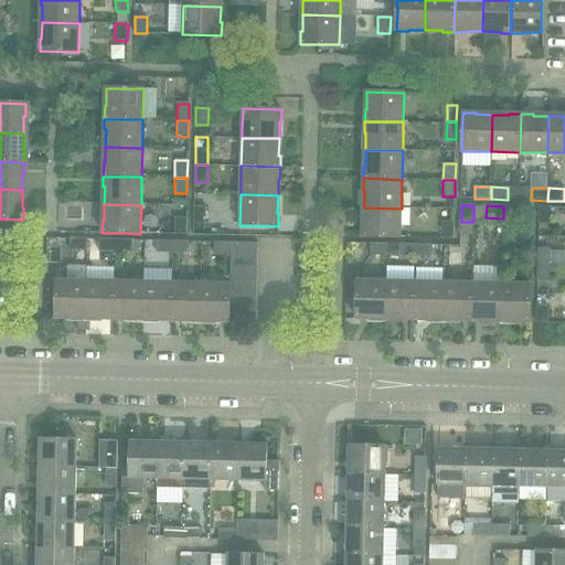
[(194,224),(206,224),(206,208),(194,206),(194,224)]
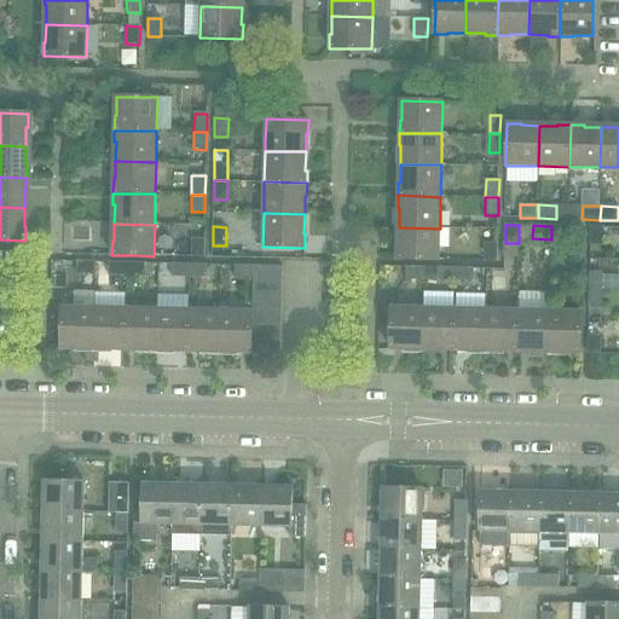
[(570,226),(551,226),(551,239),(570,239),(570,226)]
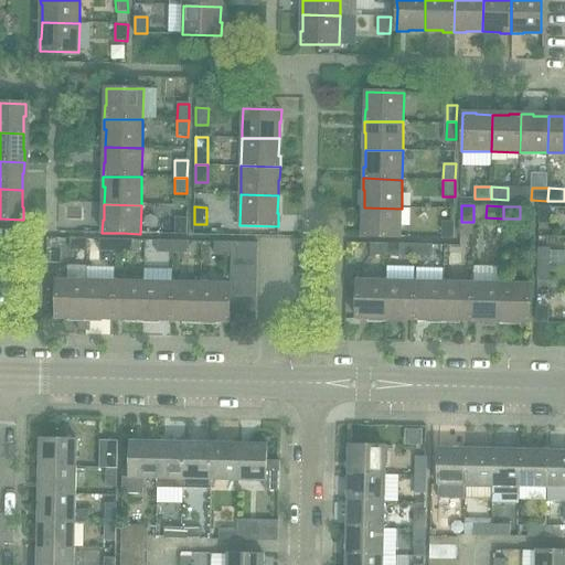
[(552,206),(539,206),(537,228),(551,230),(552,206)]
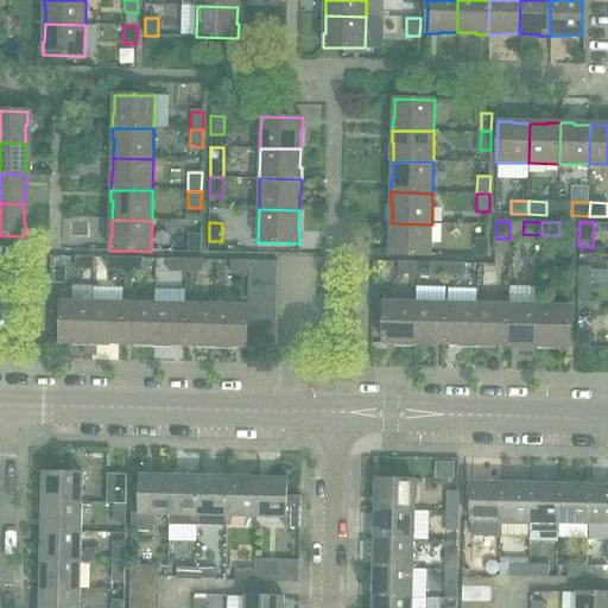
[(432,225),(392,223),(392,241),(390,241),(390,254),(431,255),(432,225)]
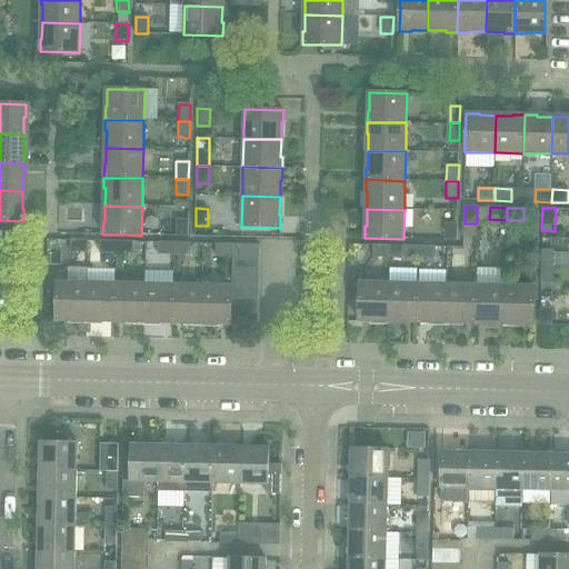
[(176,219),(175,237),(187,237),(188,219),(176,219)]
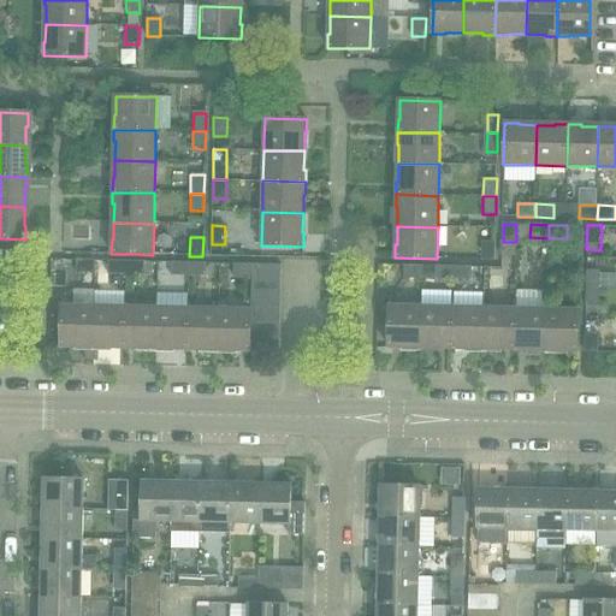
[(481,260),(495,260),(495,242),(483,242),(481,260)]
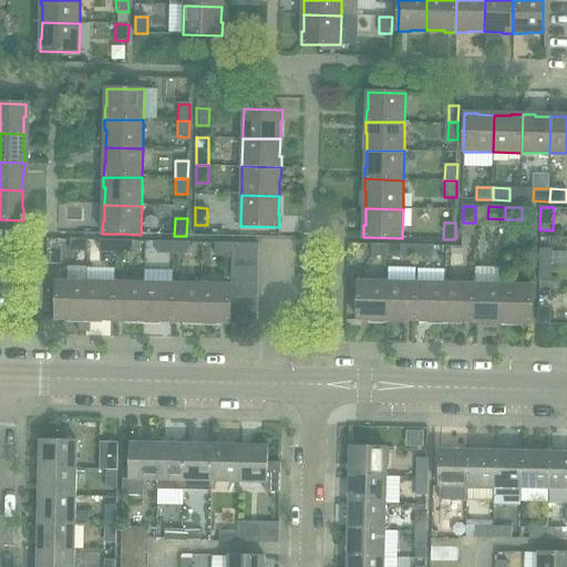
[(86,240),(70,239),(70,251),(86,251),(86,240)]
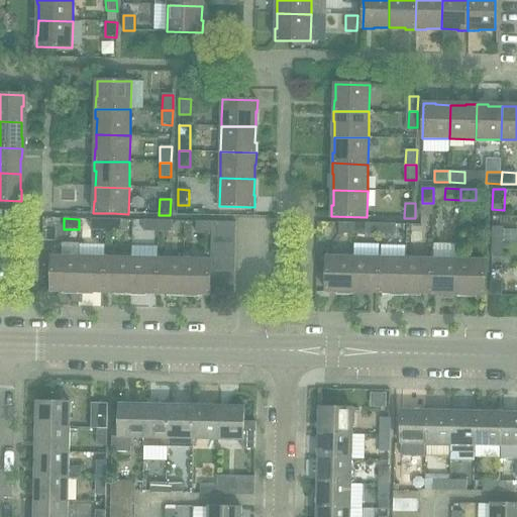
[(106,220),(91,219),(90,229),(106,230),(106,220)]
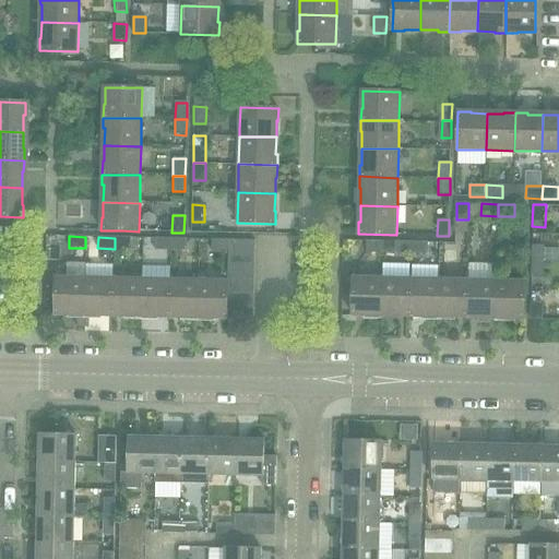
[(131,238),(115,238),(115,249),(131,249),(131,238)]
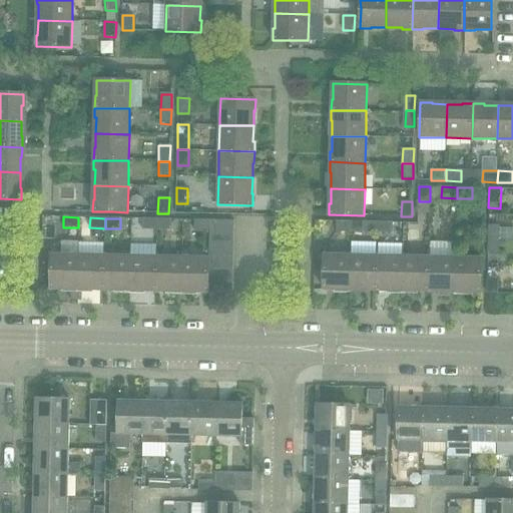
[(158,219),(142,218),(142,229),(158,229),(158,219)]
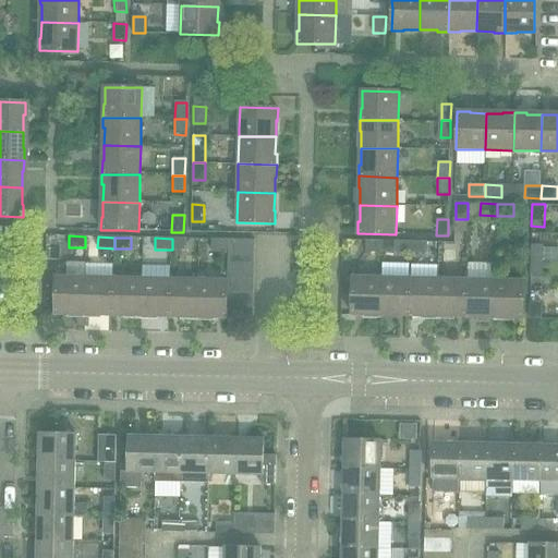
[(189,239),(172,239),(172,250),(189,250),(189,239)]
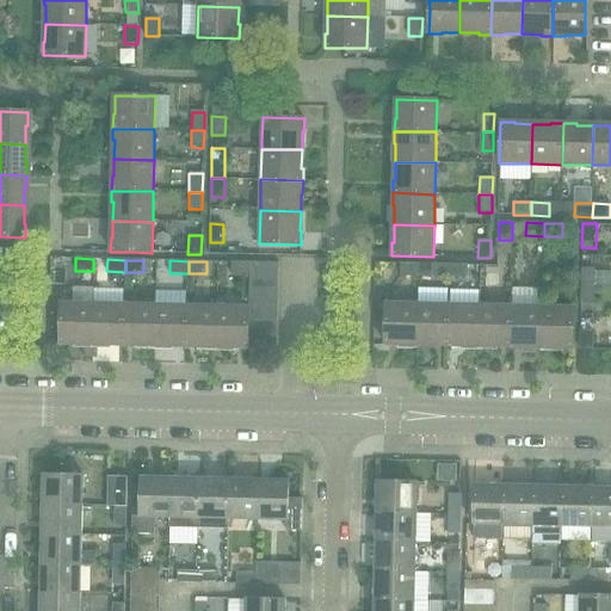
[(250,263),(230,261),(230,273),(250,275),(250,263)]
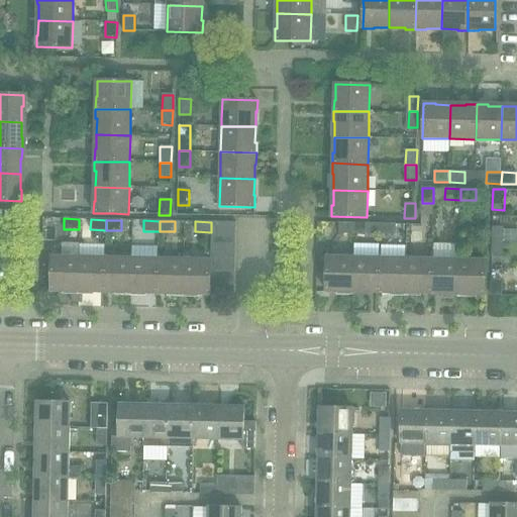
[(211,222),(211,232),(211,234),(235,234),(235,222),(211,222)]
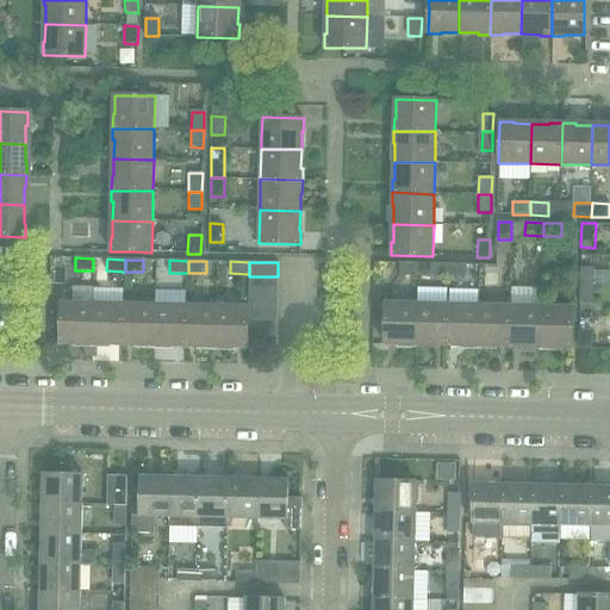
[(399,275),(418,277),(418,263),(400,262),(399,275)]
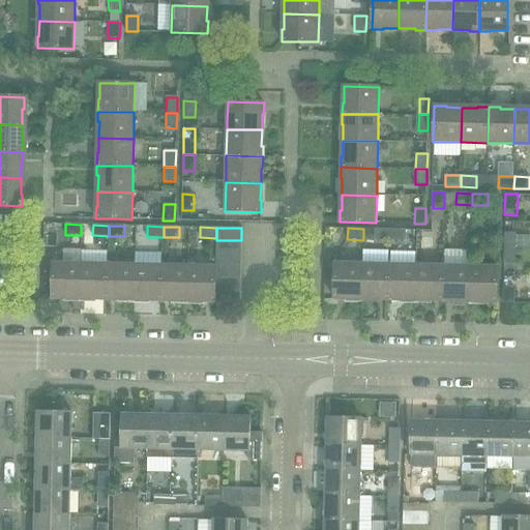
[(375,240),(390,240),(390,229),(375,229),(375,240)]
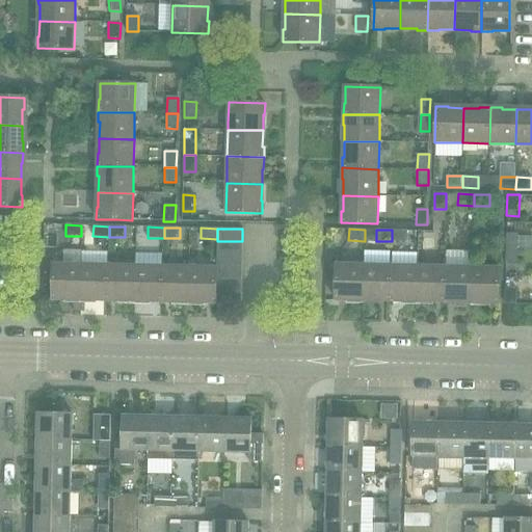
[(407,231),(392,230),(392,241),(407,241),(407,231)]
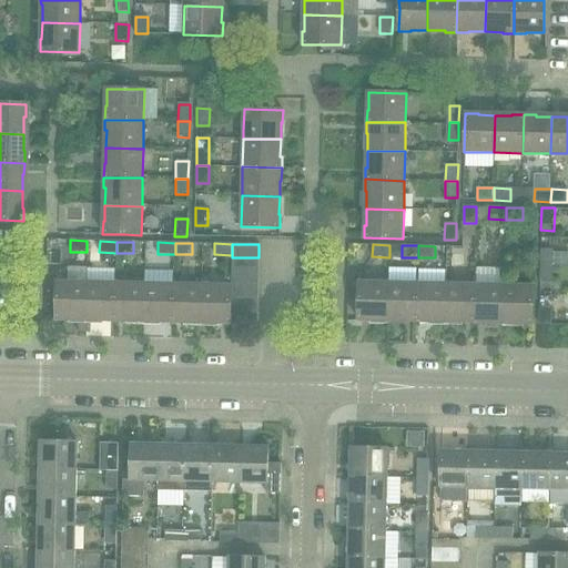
[(554,251),(540,251),(540,267),(553,267),(554,251)]
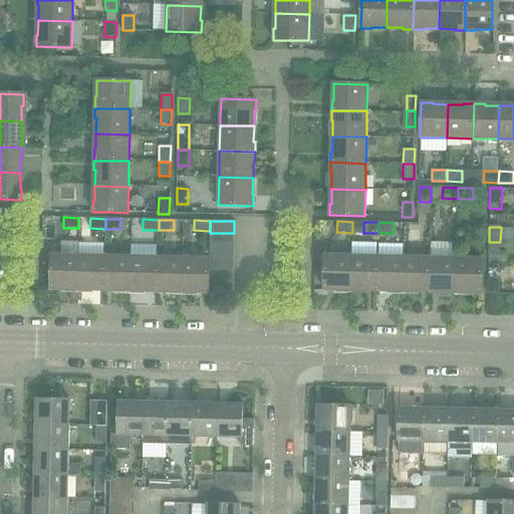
[(234,233),(210,233),(210,244),(234,245),(234,233)]
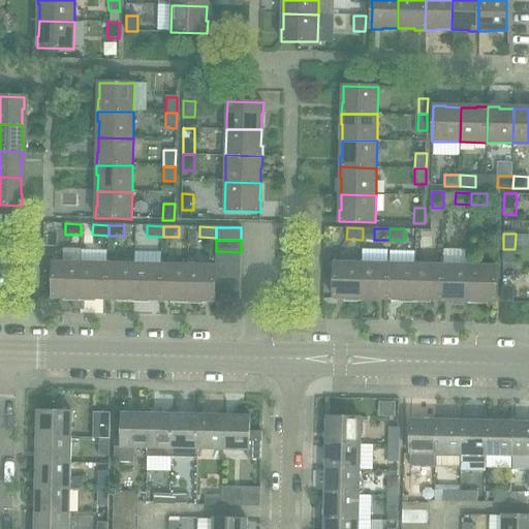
[(515,249),(503,249),(502,265),(515,265),(515,249)]
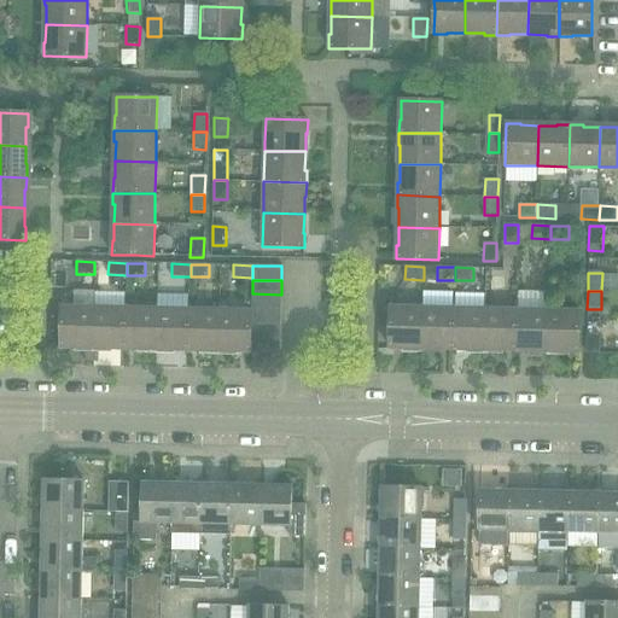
[(281,295),(252,293),(251,308),(281,309),(281,295)]
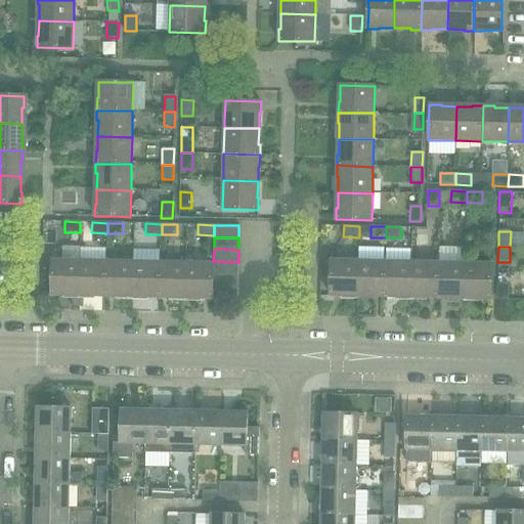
[(63,295),(79,295),(80,260),(52,260),(51,296),(63,296),(63,295)]
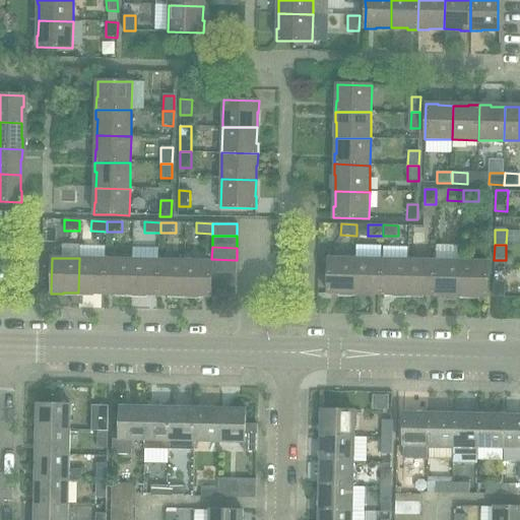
[(106,259),(79,258),(78,293),(93,293),(93,295),(105,295),(106,259)]
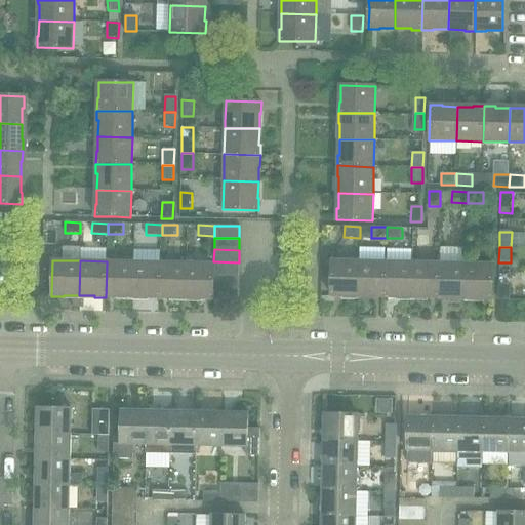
[(342,295),(358,295),(359,261),(331,260),(330,296),(342,296),(342,295)]
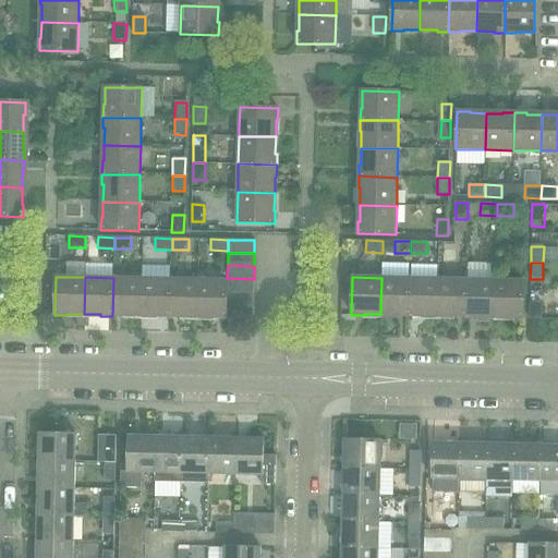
[(142,278),(113,278),(112,316),(124,316),(124,315),(142,315),(142,278)]
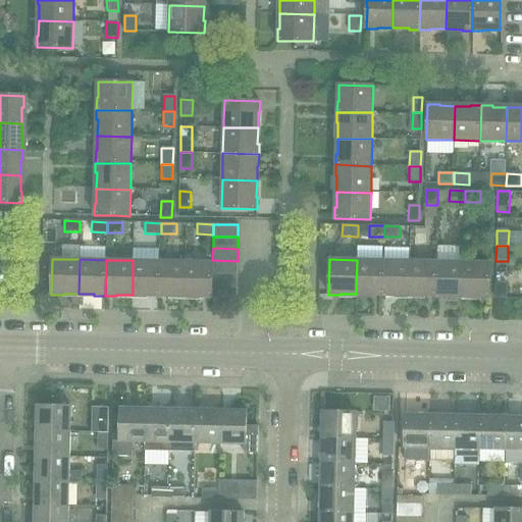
[(160,261),(133,260),(133,295),(147,296),(147,297),(159,297),(160,261)]
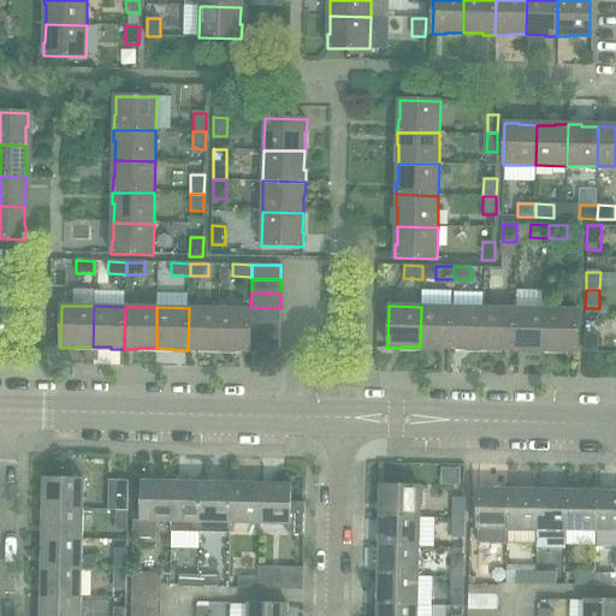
[(250,307),(250,309),(250,323),(279,323),(280,308),(250,307)]
